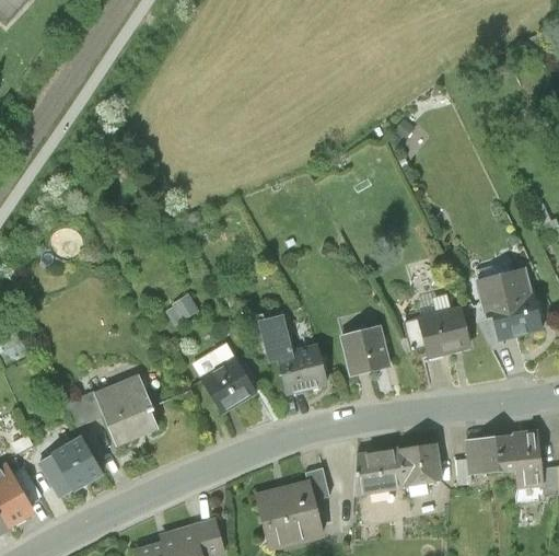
[(522,268),(477,278),(489,331),(533,321),(522,268)]
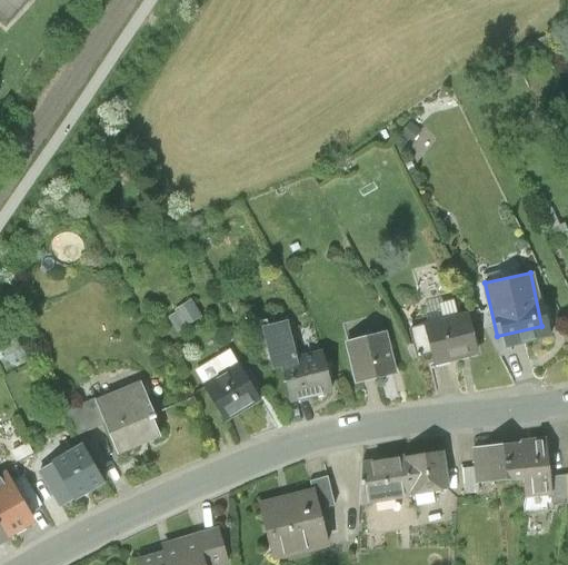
[(196,298),(173,309),(180,324),(203,314),(196,298)]
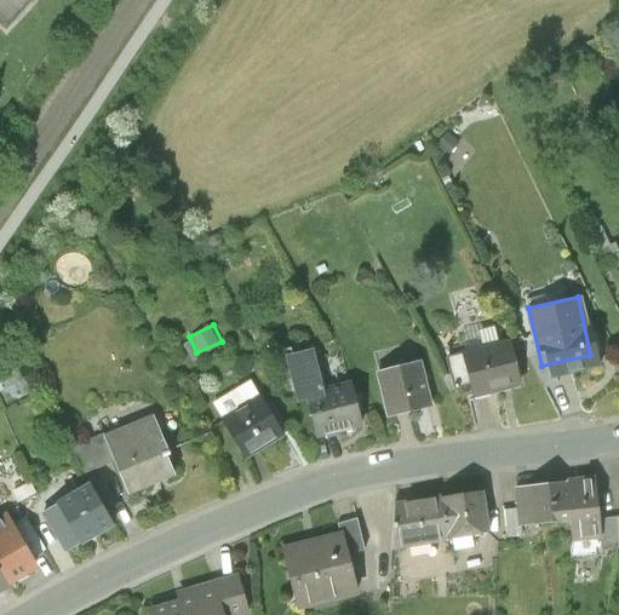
[(521,381),(514,339),(463,348),(470,391),(521,381)]
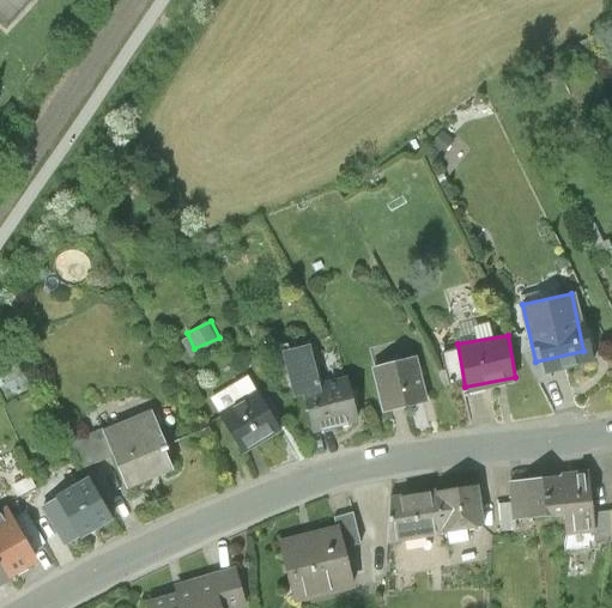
[(413,356),(375,364),(385,405),(422,397),(413,356)]
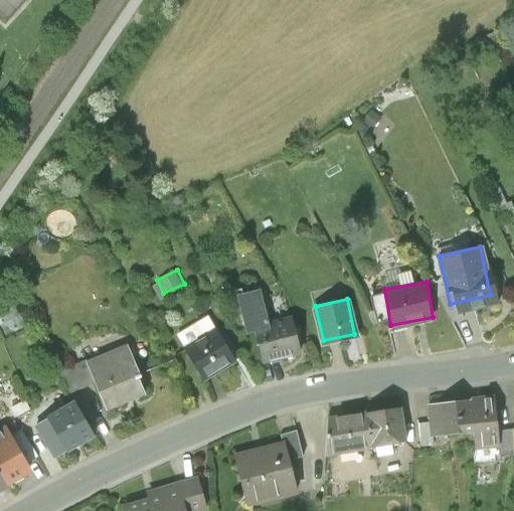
[(289,318),(252,323),(257,352),(293,347),(289,318)]
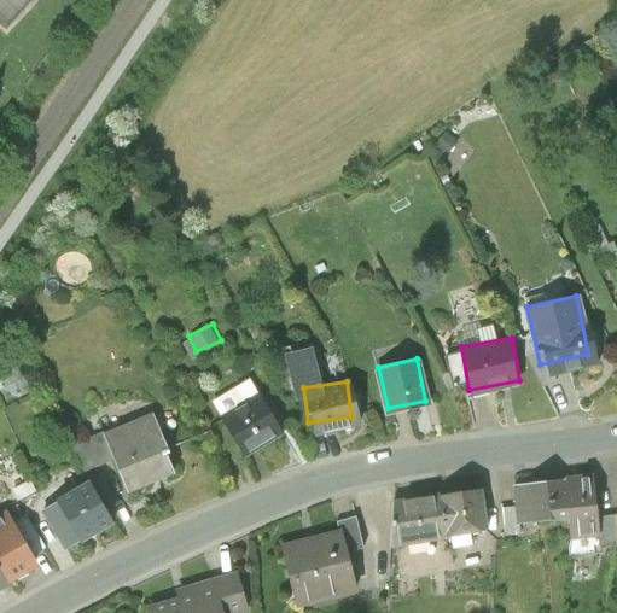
[(279,427),(260,398),(221,426),(240,454),(279,427)]
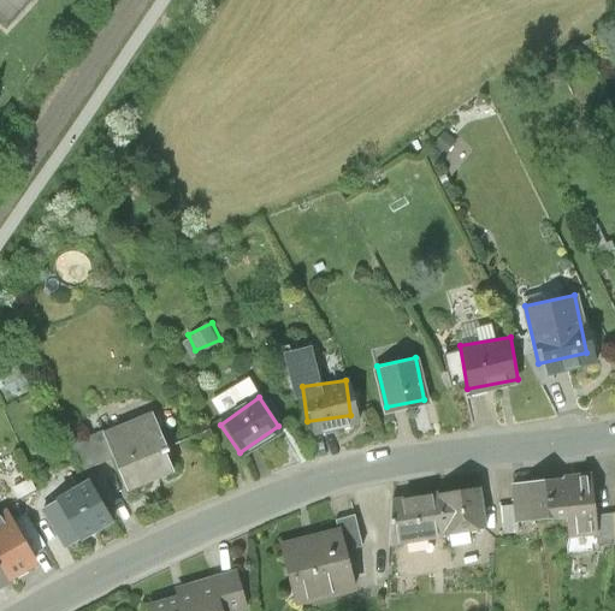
[(172,470),(151,413),(104,431),(126,488),(172,470)]
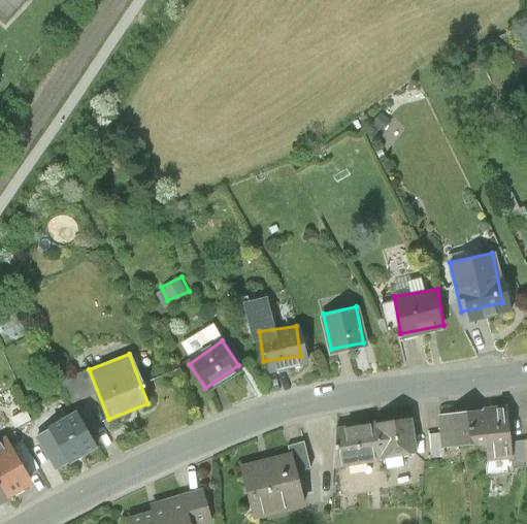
[(489,407),(467,410),(469,434),(491,432),(489,407)]
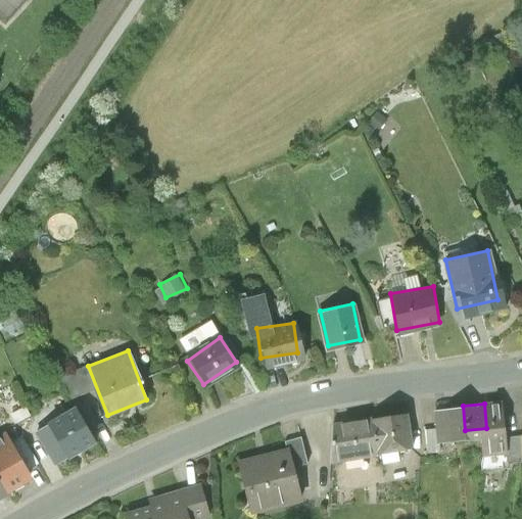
[(96,440),(75,406),(47,423),(68,457),(96,440)]
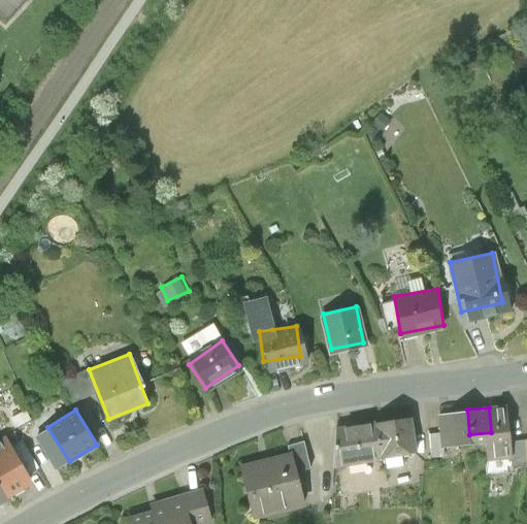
[(449,436),(469,434),(467,410),(446,412),(449,436)]
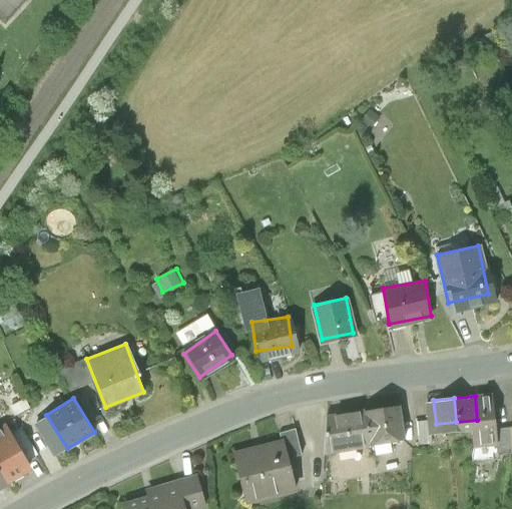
[(392,401),(363,407),(371,447),(400,441),(392,401)]
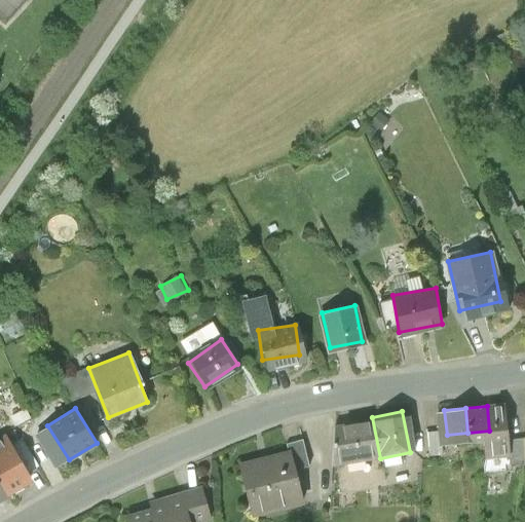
[(350,463),(380,458),(372,417),(343,422),(350,463)]
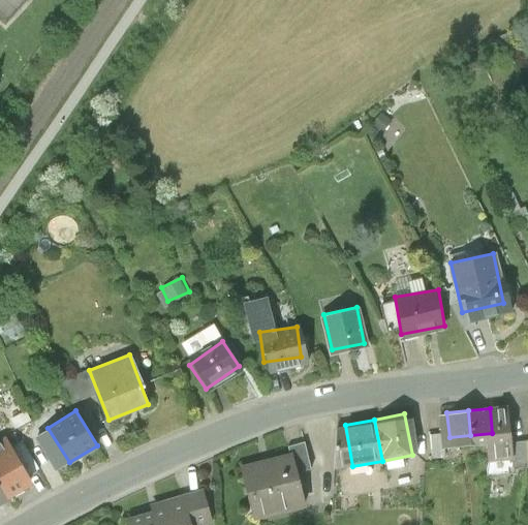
[(8,449),(0,454),(0,488),(5,496),(29,482),(8,449)]
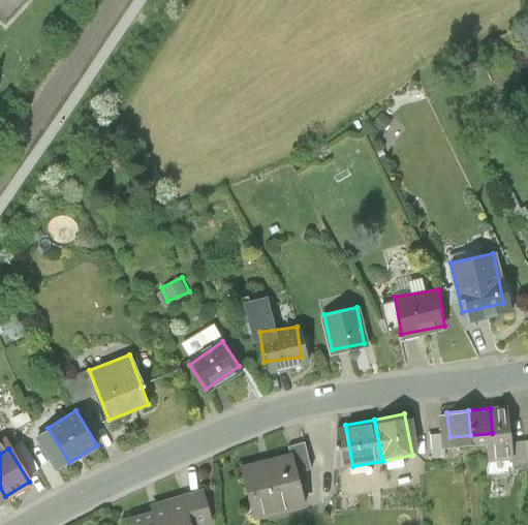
[(292,450),(244,459),(254,506),(303,496),(292,450)]
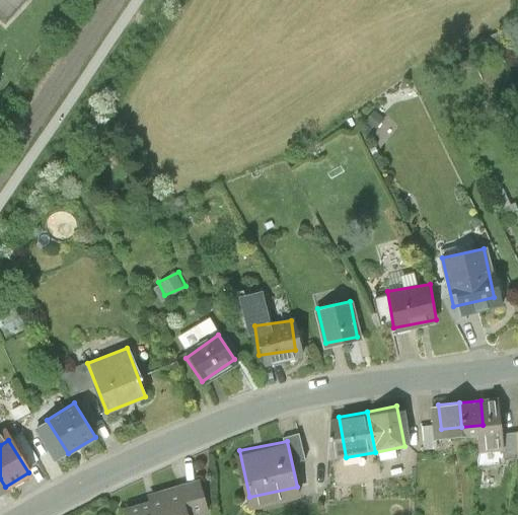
[(210,514),(200,483),(130,504),(132,514),(210,514)]
